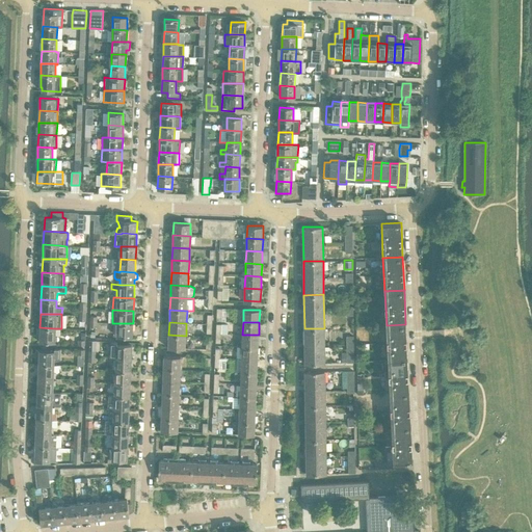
[(132,337),(133,323),(117,323),(116,336),(132,337)]
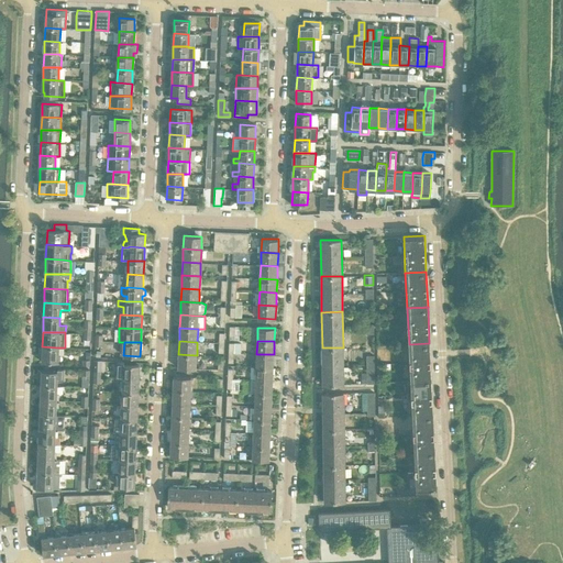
[(410,381),(431,379),(429,343),(409,344),(410,381)]
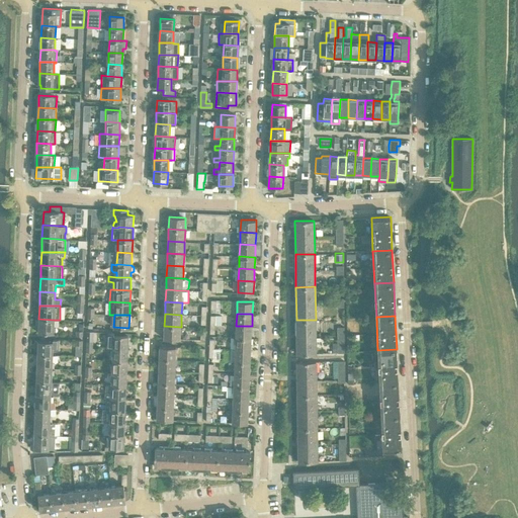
[(54,333),(54,320),(38,319),(38,332),(54,333)]
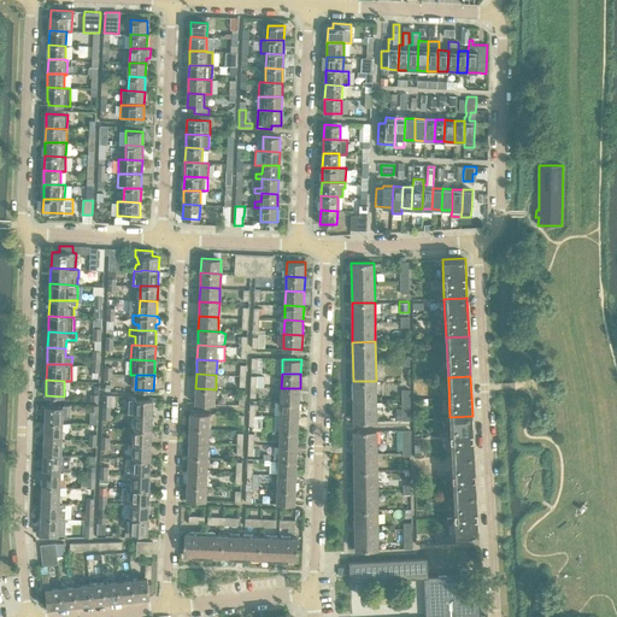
[(376,381),(353,381),(353,421),(376,421),(376,381)]
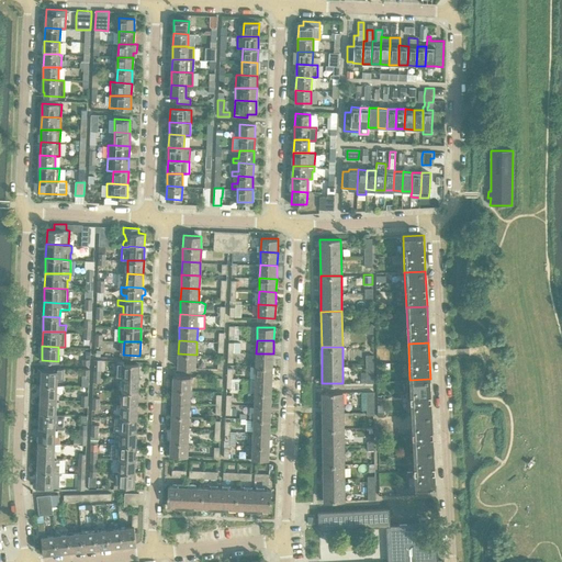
[(178,353),(178,367),(195,368),(197,355),(178,353)]
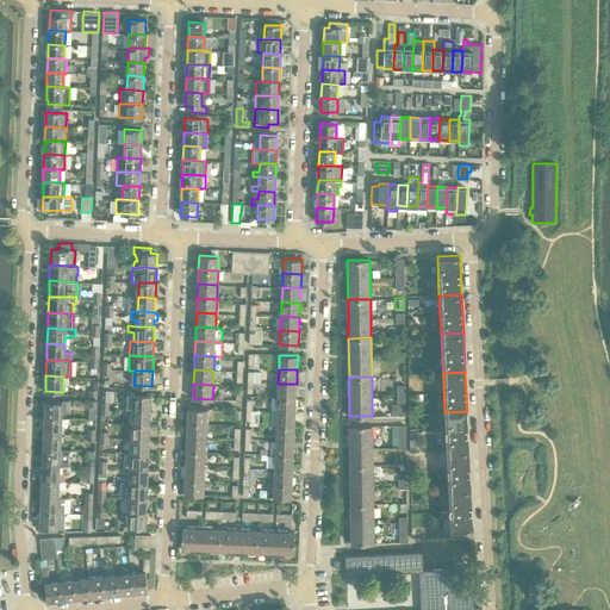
[(278,384),(278,398),(296,398),(297,384),(278,384)]
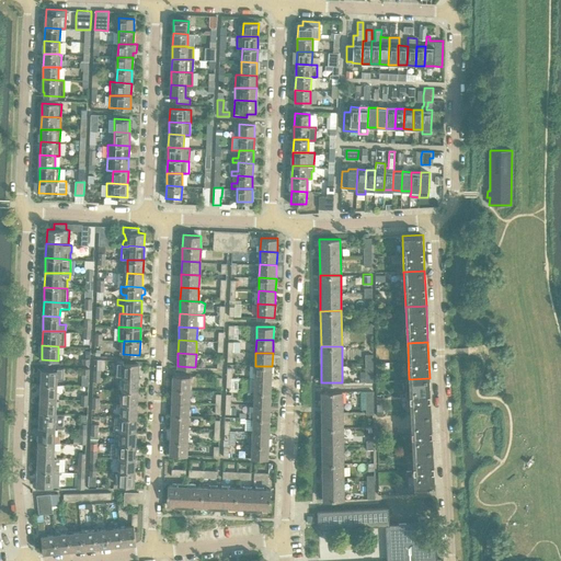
[(116,361),(115,376),(122,377),(138,377),(138,364),(123,363),(123,361),(116,361)]
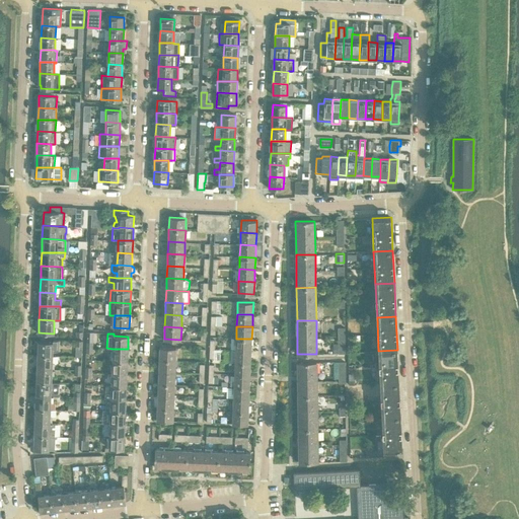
[(236,339),(235,351),(251,351),(251,339),(236,339)]
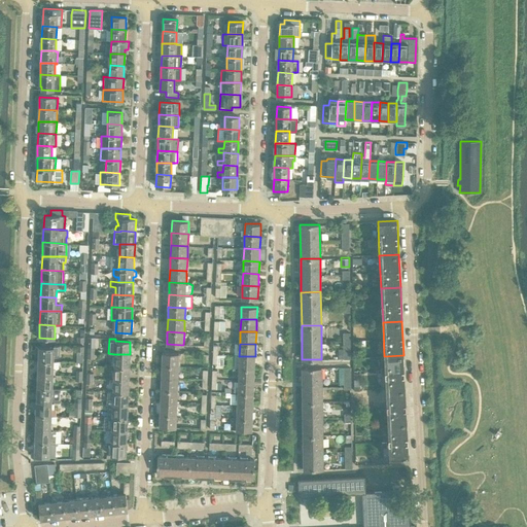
[(38,346),(38,360),(54,360),(54,353),(59,354),(60,345),(54,345),(54,347),(38,346)]
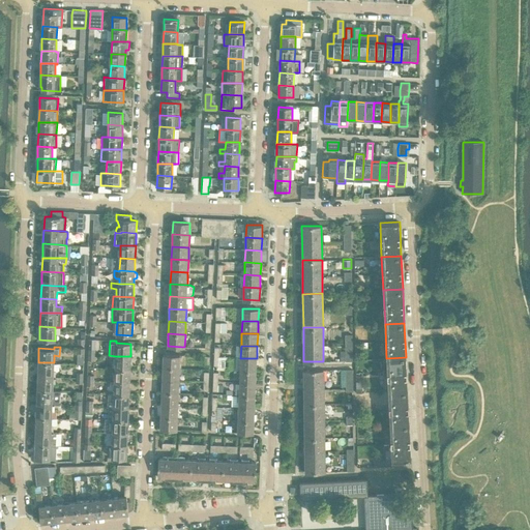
[(163,366),(179,367),(180,355),(164,354),(163,366)]
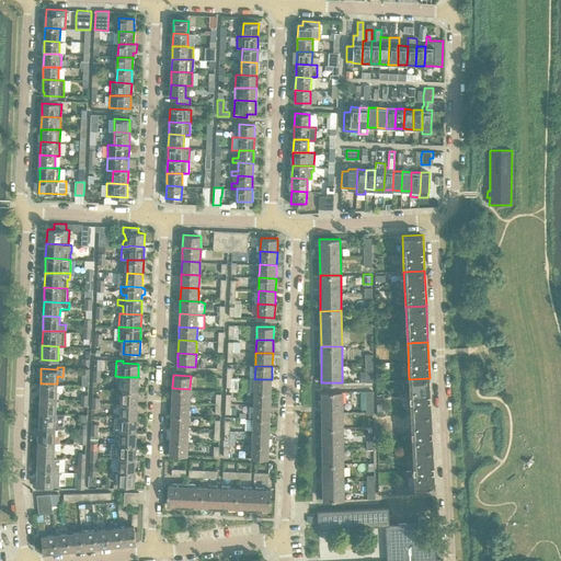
[(122,377),(122,390),(137,391),(138,377),(122,377)]
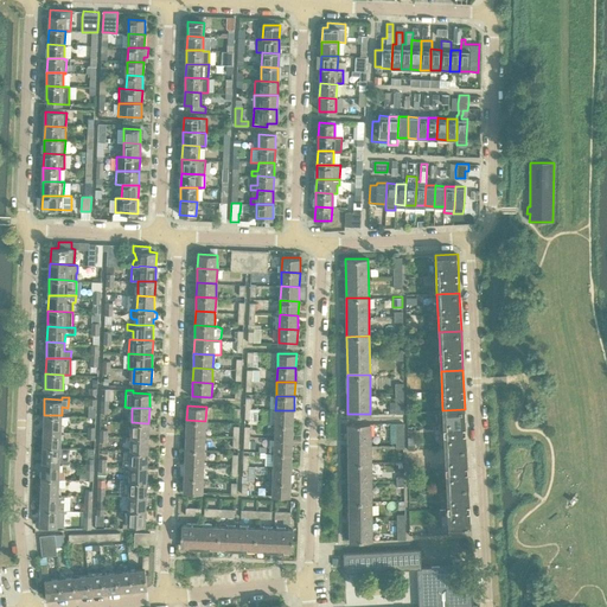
[(268,409),(268,423),(275,425),(293,425),(294,410),(275,410),(268,409)]
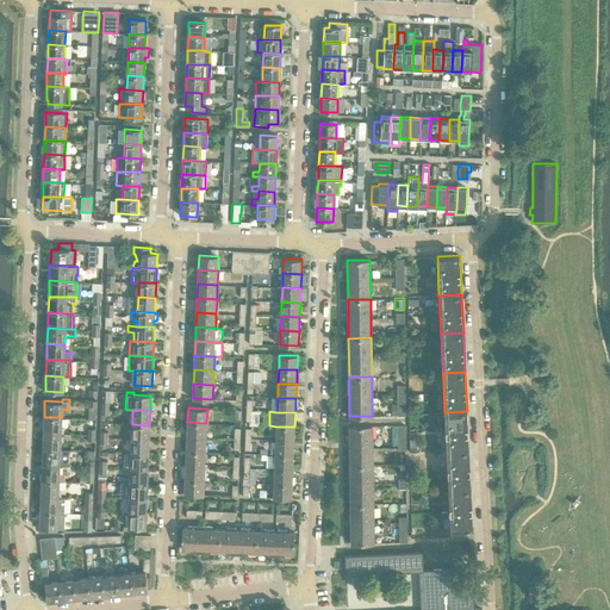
[(447,450),(470,450),(467,411),(444,412),(447,450)]
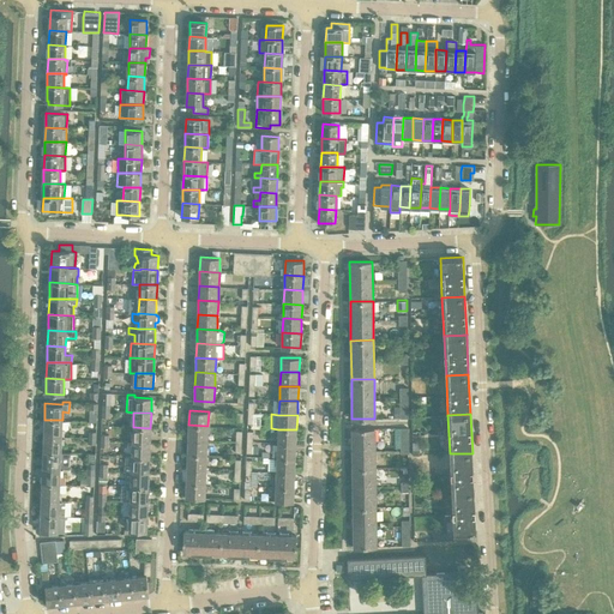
[(44,420),(43,435),(61,437),(62,420),(44,420)]
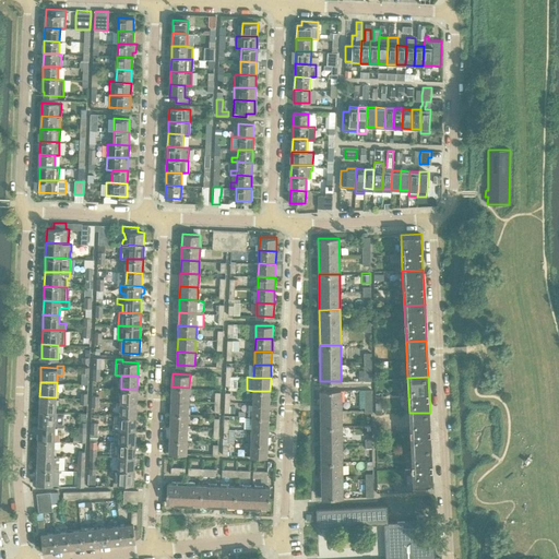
[(189,401),(189,388),(171,387),(171,400),(189,401)]
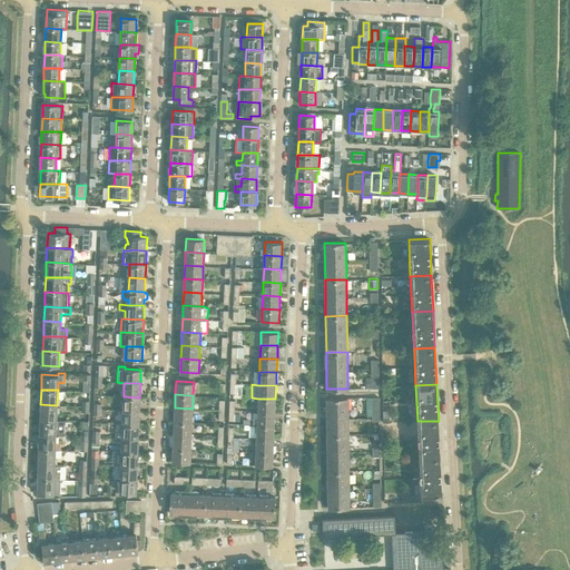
[(124,396),(123,410),(139,411),(139,397),(124,396)]
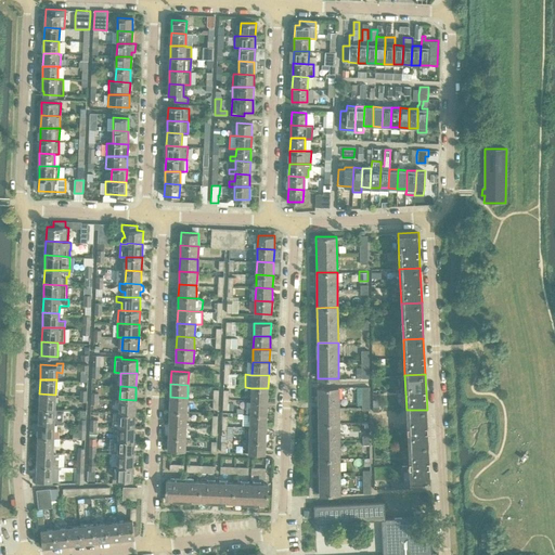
[(319,423),(339,422),(338,387),(318,387),(319,423)]
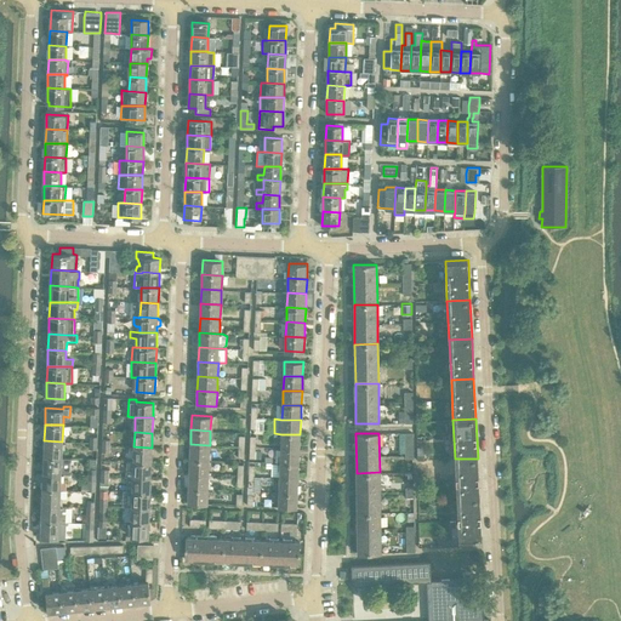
[(399,433),(399,446),(414,445),(412,433),(399,433)]
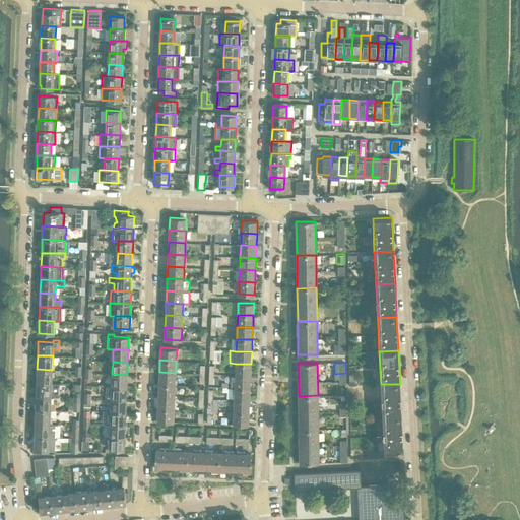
[(236,364),(236,376),(251,376),(251,364),(236,364)]
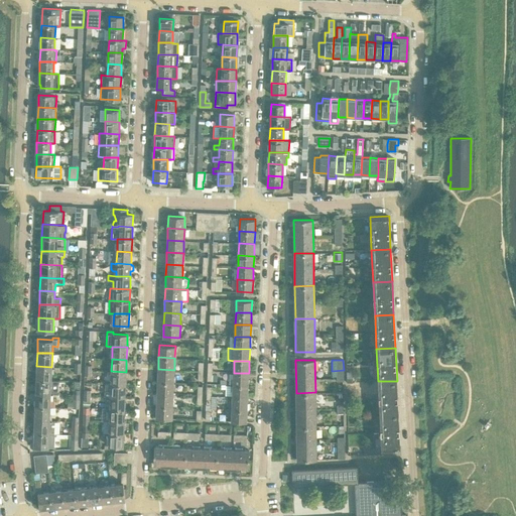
[(36,366),(36,379),(51,380),(51,367),(36,366)]
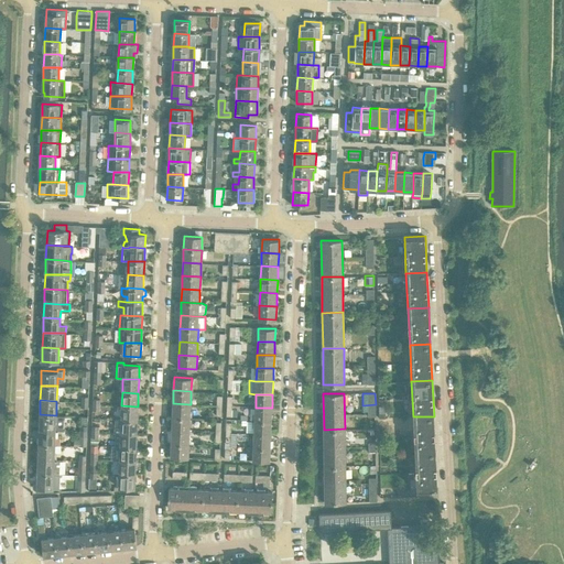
[(190,418),(191,404),(173,403),(172,416),(190,418)]
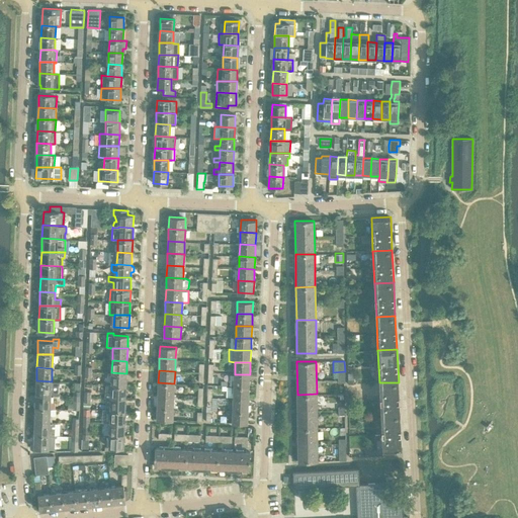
[(345,382),(345,371),(333,372),(333,377),(338,377),(338,382),(345,382)]
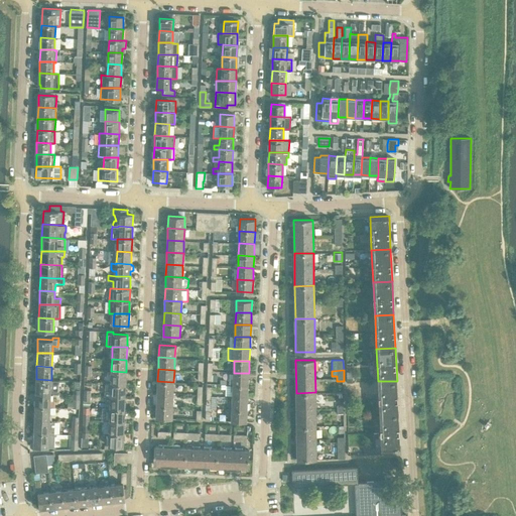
[(111,371),(111,384),(125,384),(126,372),(111,371)]
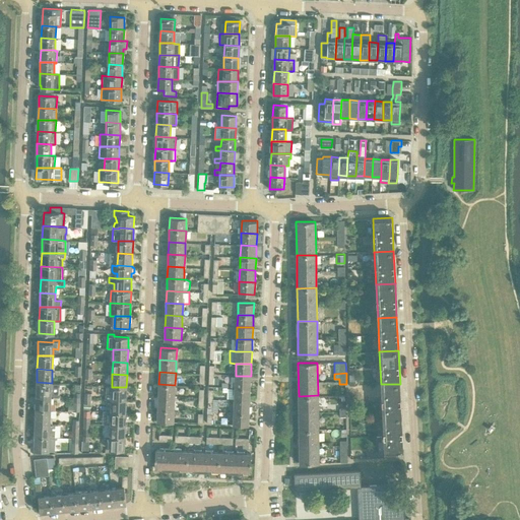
[(236,376),(235,388),(250,388),(251,376),(236,376)]
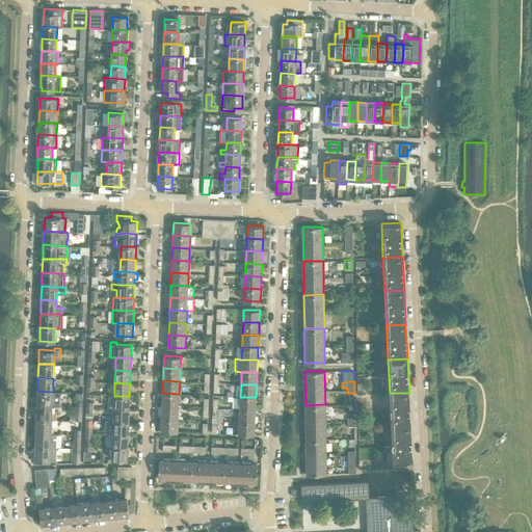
[(37,391),(36,405),(52,405),(60,406),(61,392),(53,392),(37,391)]
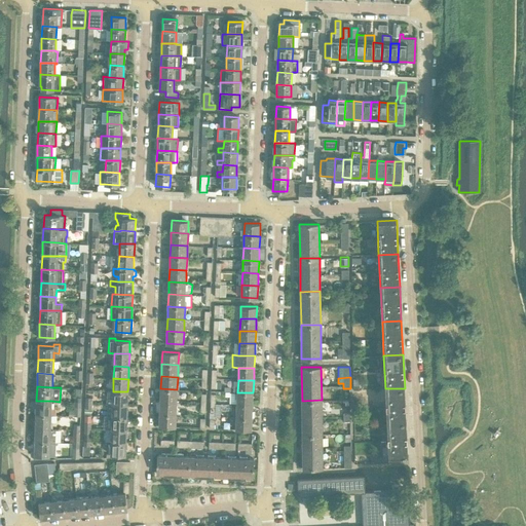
[(177,402),(177,389),(160,388),(160,401),(177,402)]
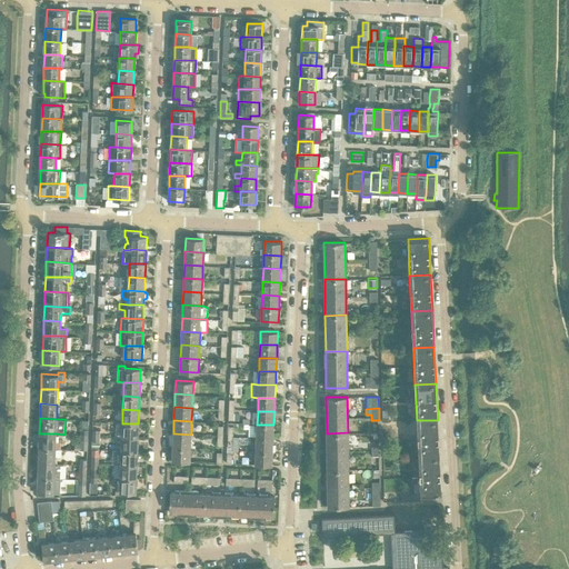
[(418,457),(439,456),(438,420),(417,420),(418,457)]
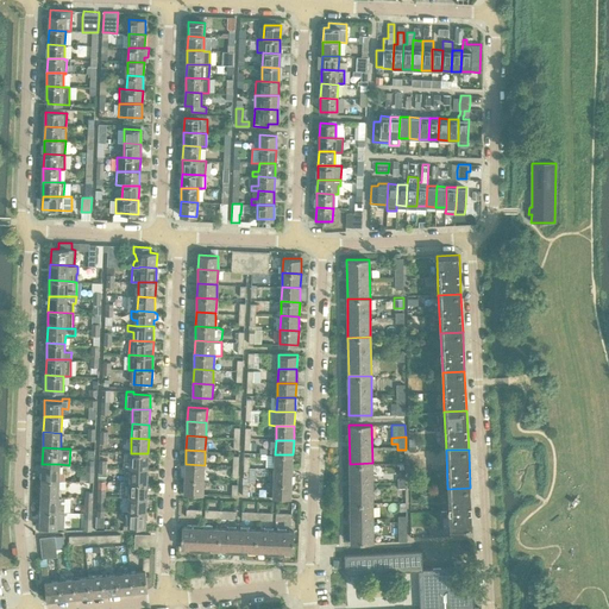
[(124,453),(124,468),(125,468),(130,468),(148,469),(148,453),(131,453),(124,453)]
